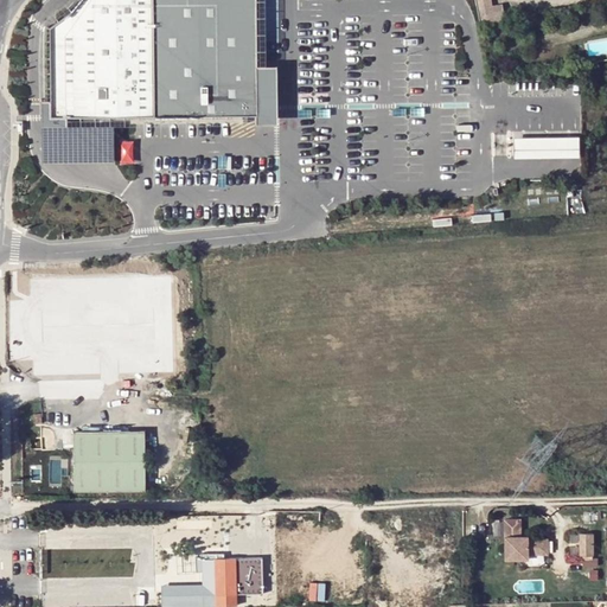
[(80,0),(70,12),(49,27),(50,119),(257,116),(257,128),(268,128),(276,128),(279,128),(278,71),(257,71),(255,0),(80,0)]
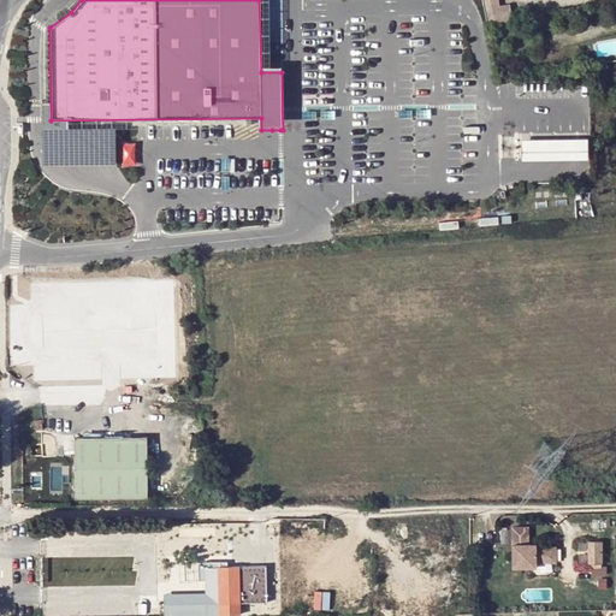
[(499,6),(485,9),(487,24),(513,19),(510,4),(499,6)]
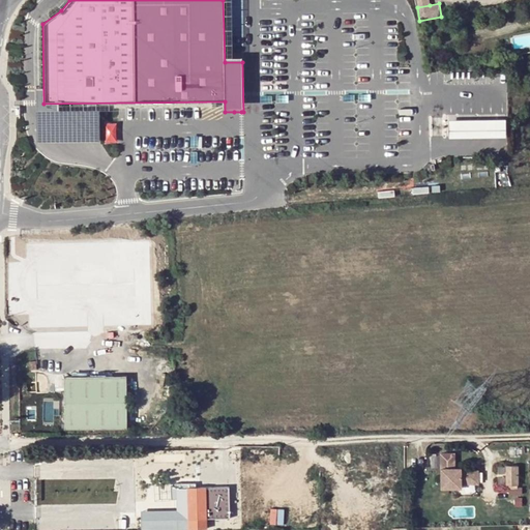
[(98,107),(38,107),(38,137),(98,137),(98,107)]
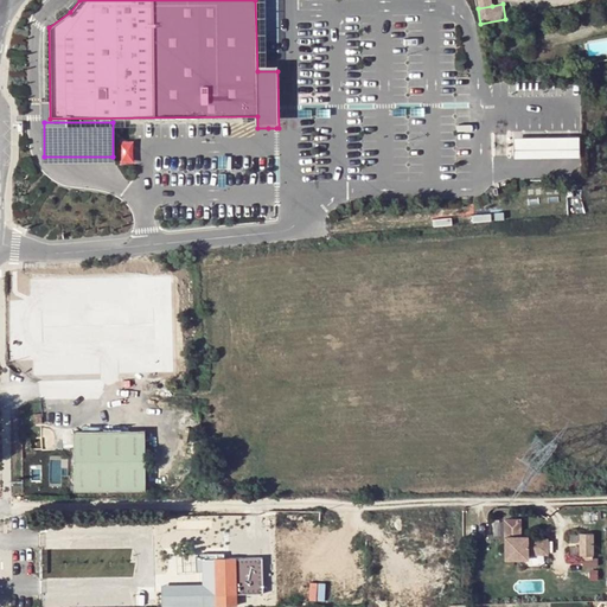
[(551,161),(580,160),(580,140),(554,141),(513,141),(513,161),(551,161)]
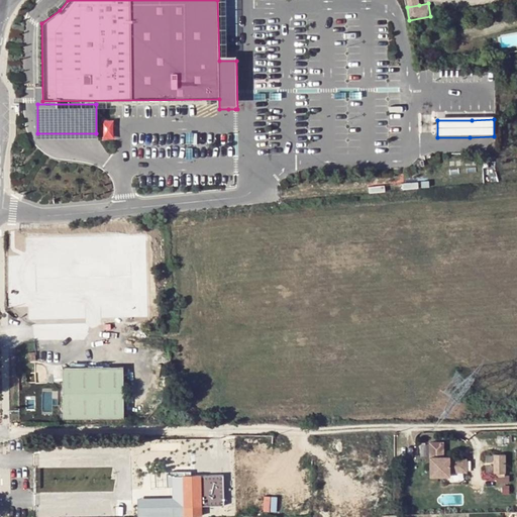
[(62,227),(50,228),(50,237),(62,236),(62,227)]
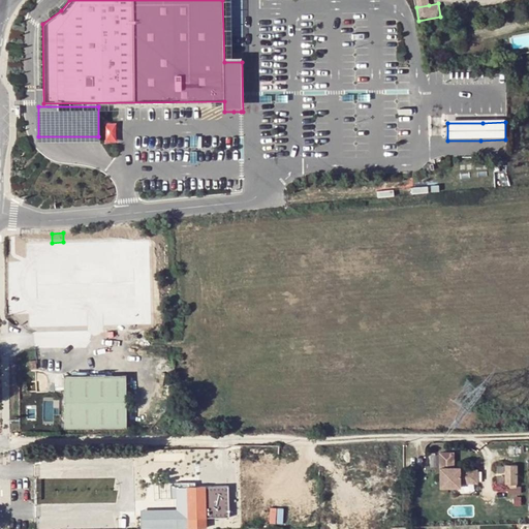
[(126,376),(64,378),(65,431),(127,430),(126,376)]
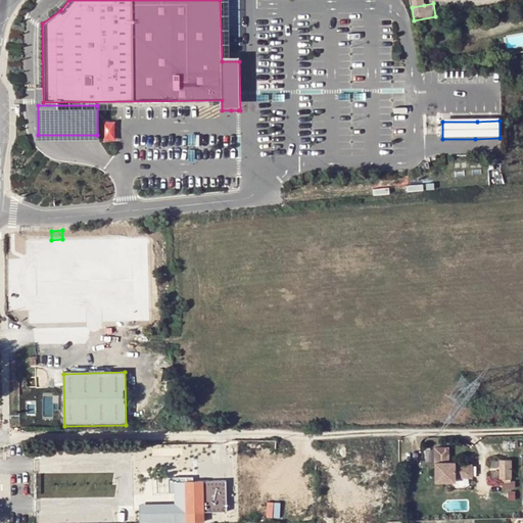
[(232,439),(218,438),(218,448),(232,447),(232,439)]
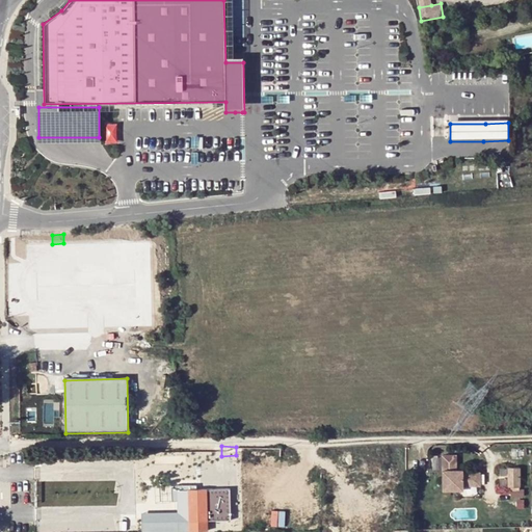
[(443,491),(458,491),(458,486),(463,486),(479,486),(479,473),(462,473),(462,471),(457,471),(457,456),(443,456),(443,491)]
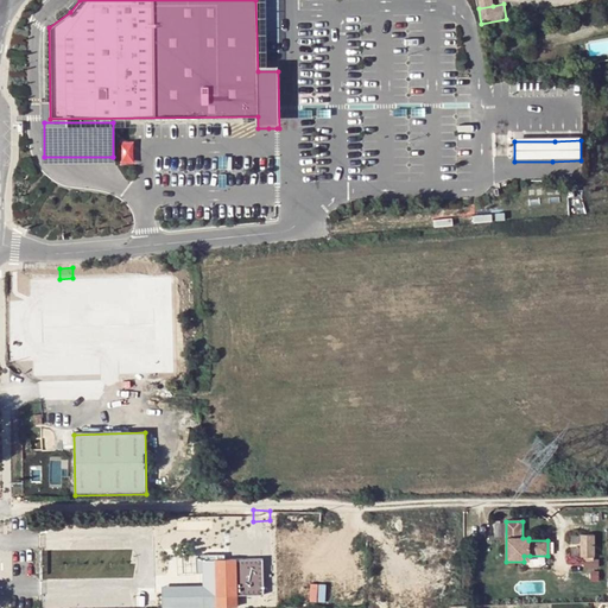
[(594,534),(583,534),(582,556),(594,557),(594,534)]
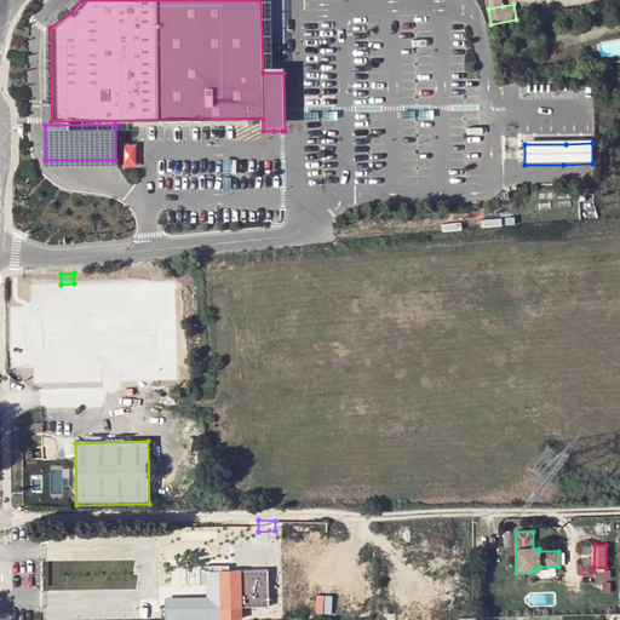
[(227,570),(199,572),(200,586),(205,585),(206,598),(179,598),(179,619),(205,619),(206,619),(265,618),(264,603),(274,603),(273,570),(264,570),(252,570),(244,570),(244,564),(225,564),(227,570)]
